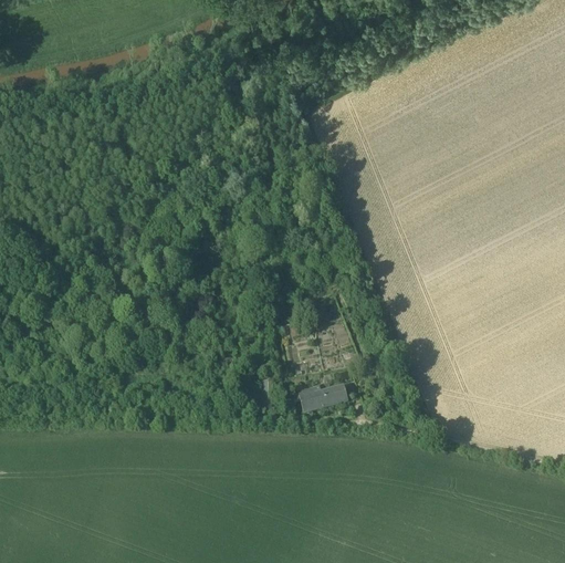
[(18,294),(2,294),(1,309),(18,310),(18,294)]
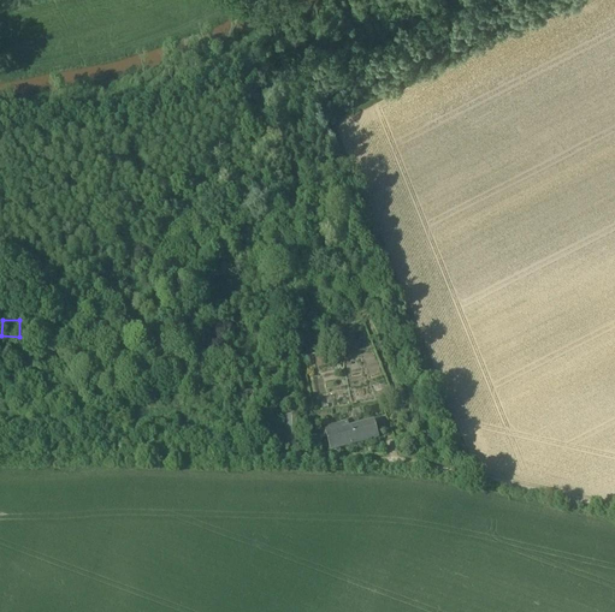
[(266,345),(277,344),(273,326),(262,327),(266,345)]
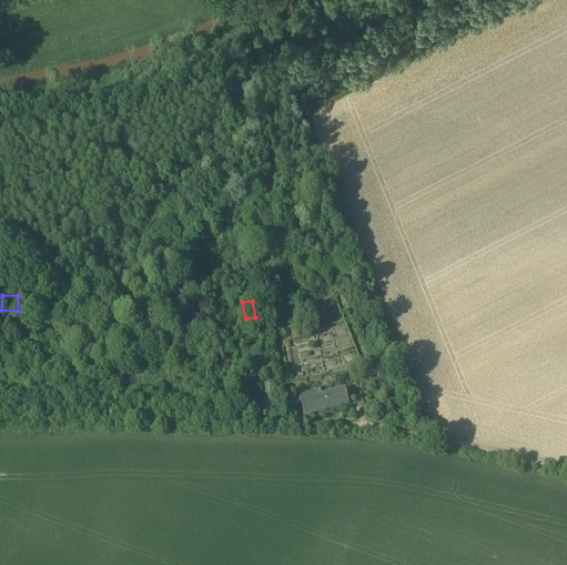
[(292,338),(310,332),(306,320),(289,325),(292,338)]
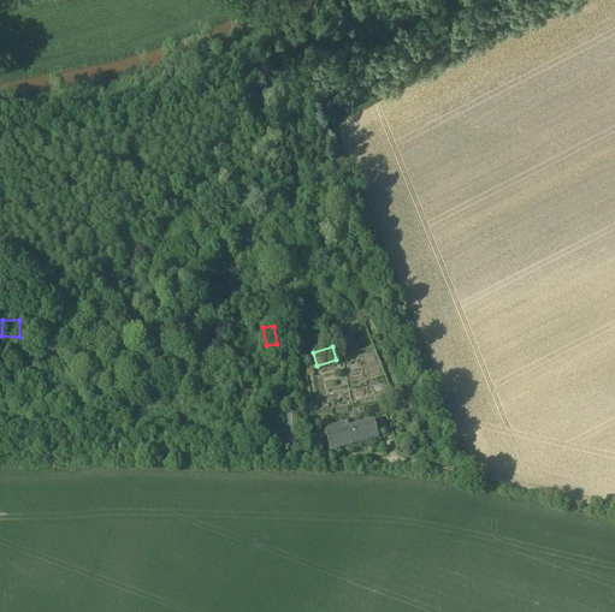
[(378,437),(374,420),(373,416),(347,423),(325,428),(330,449),(378,437)]
